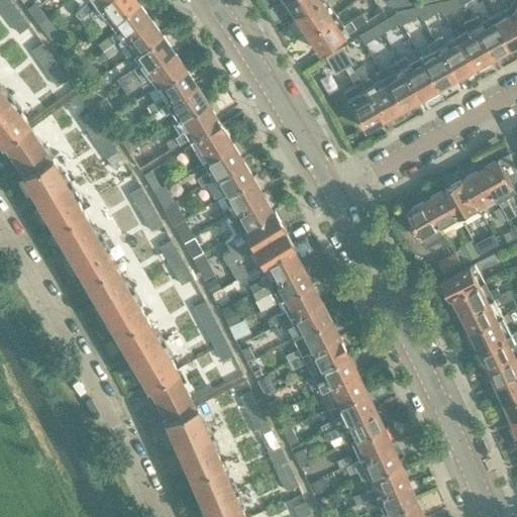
[(5,0),(0,4),(0,9),(2,13),(13,5),(8,0),(5,0)]
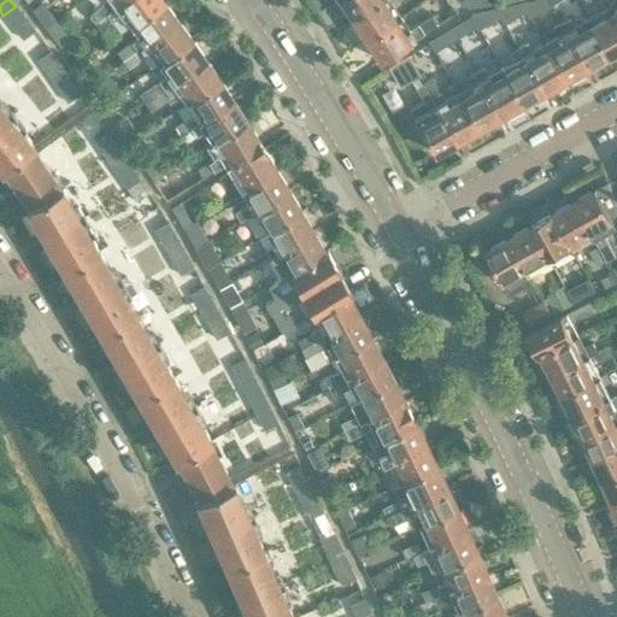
[(56,18),(41,0),(31,7),(60,46),(71,39),(56,18)]
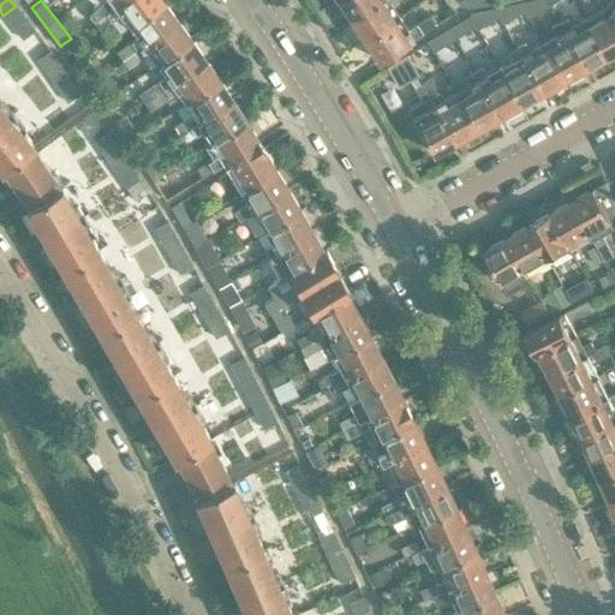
[(105,13),(113,7),(123,0),(103,0),(89,16),(94,22),(105,13)]
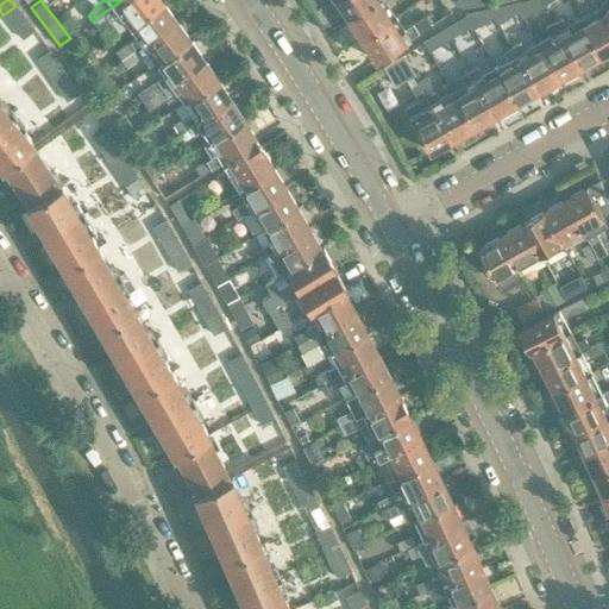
[(121,0),(112,7),(104,13),(110,20),(118,14),(126,26),(161,2),(157,0),(121,0)]
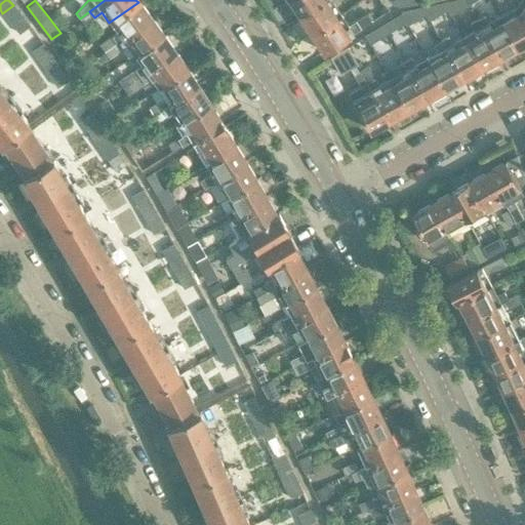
[(287,0),(298,16),(323,0),(287,0)]
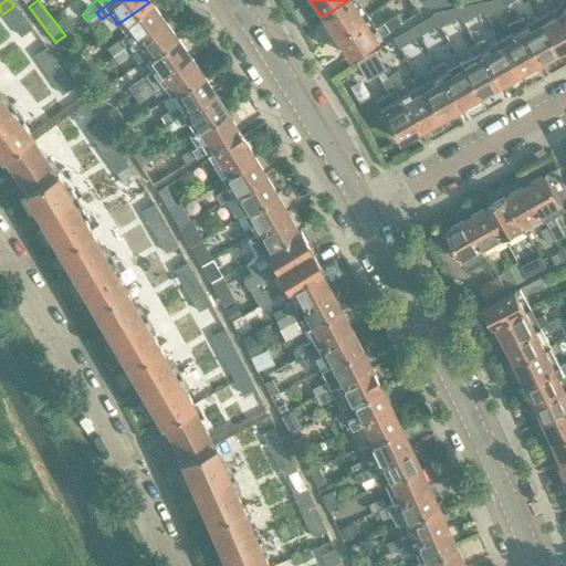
[(348,0),(322,18),(335,37),(366,16),(355,0),(348,0)]
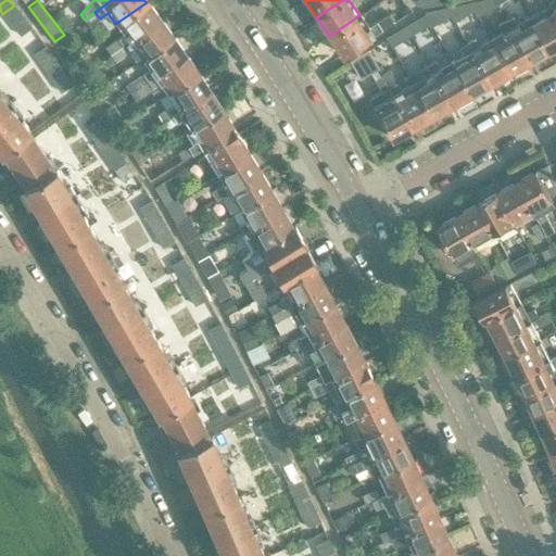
[(496,4),(493,0),(480,0),(469,2),(474,9),(477,15),(496,4)]
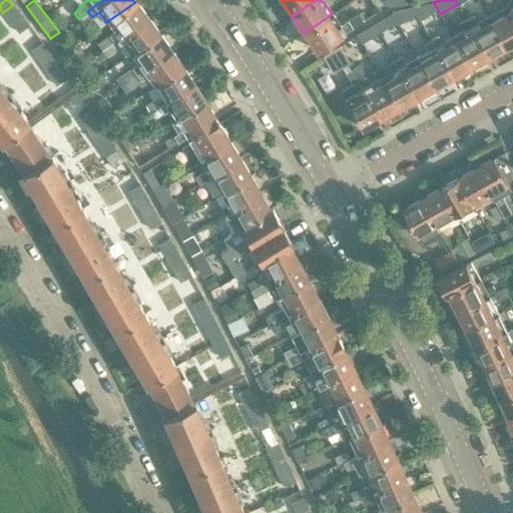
[(512,0),(497,0),(503,6),(512,16),(512,0)]
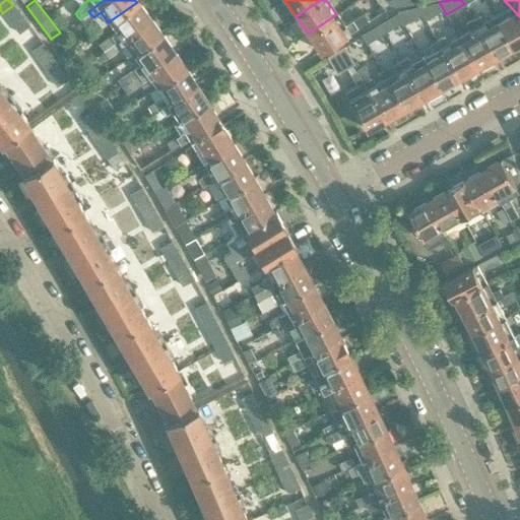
[(110,35),(98,44),(103,50),(120,38),(148,18),(137,2),(108,22),(116,33),(111,36),(110,35)]
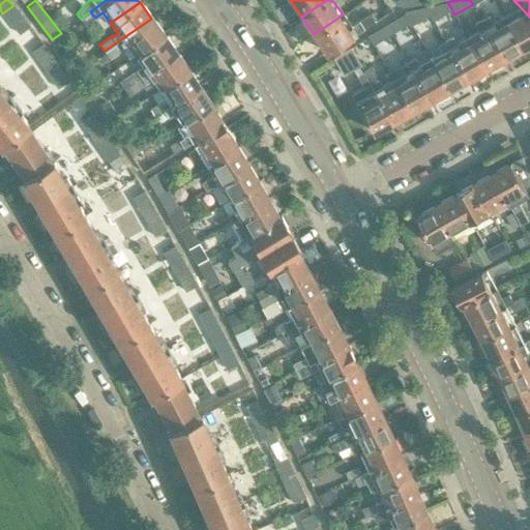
[(451,8),(447,2),(427,6),(430,13),(433,20),(451,8)]
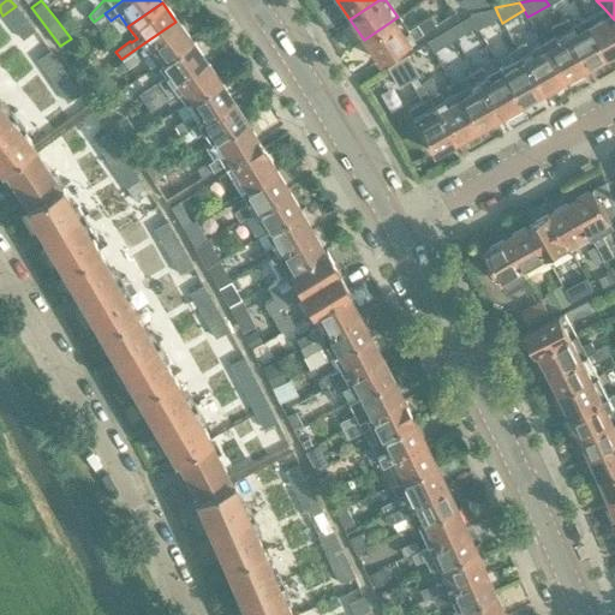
[(550,9),(583,67),(604,55),(584,19),(571,27),(559,4),(550,9)]
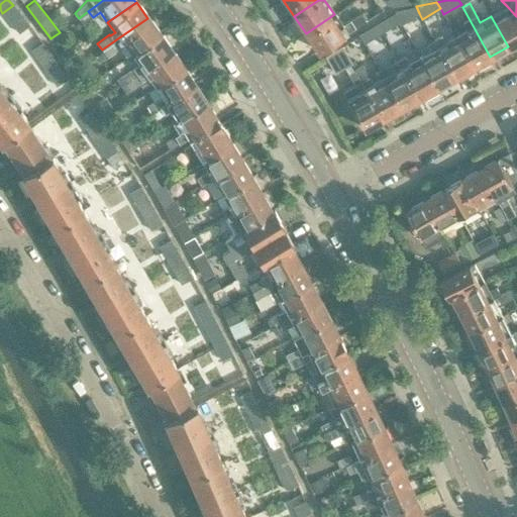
[(2,13),(7,19),(18,11),(13,5),(2,13)]
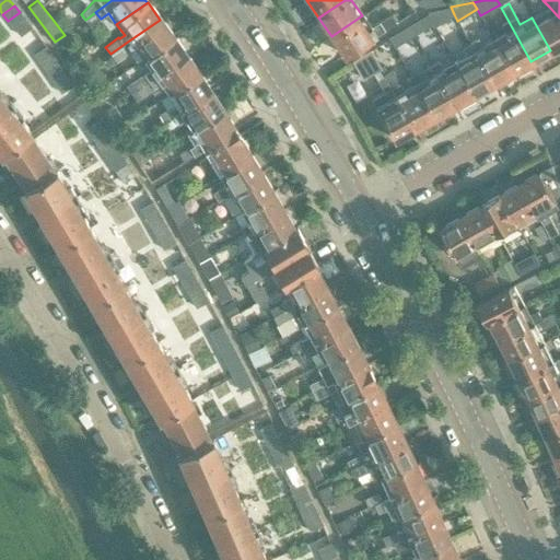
[(454,14),(451,7),(434,10),(428,14),(432,23),(434,25),(454,14)]
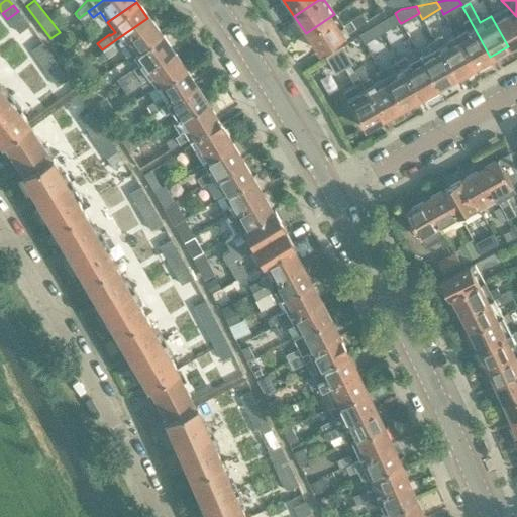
[(491,16),(508,46),(516,40),(516,16),(507,6),(491,16)]
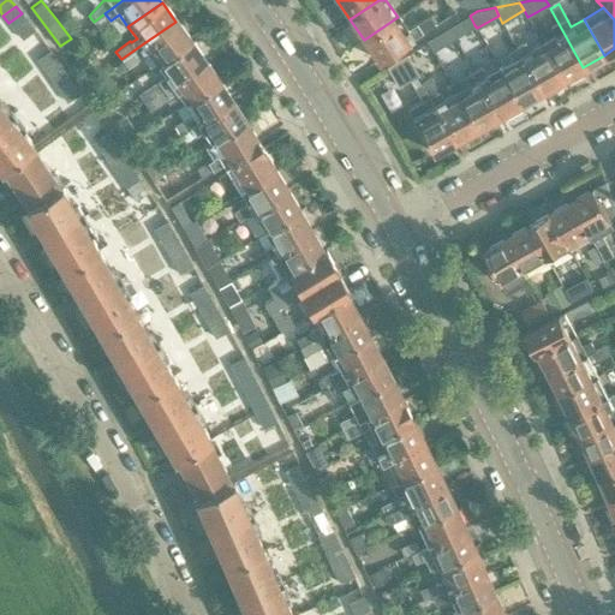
[(542,43),(561,79),(583,67),(550,9),(542,13),(550,28),(549,28),(554,36),(542,43)]
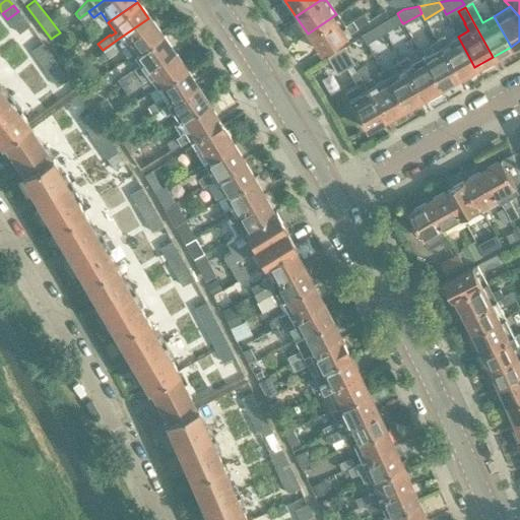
[(12,25),(22,17),(18,11),(7,19),(12,25)]
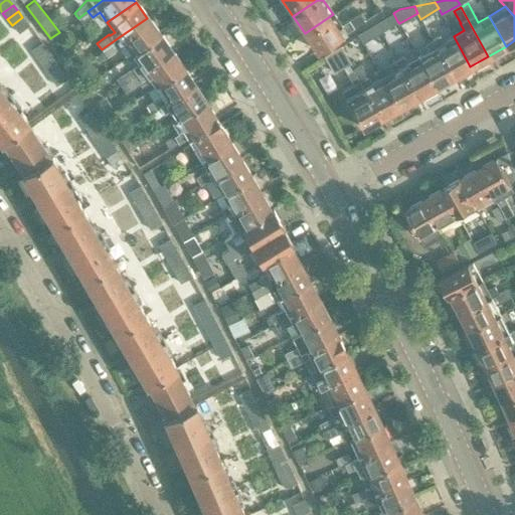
[(397,21),(393,13),(375,23),(380,31),(397,21)]
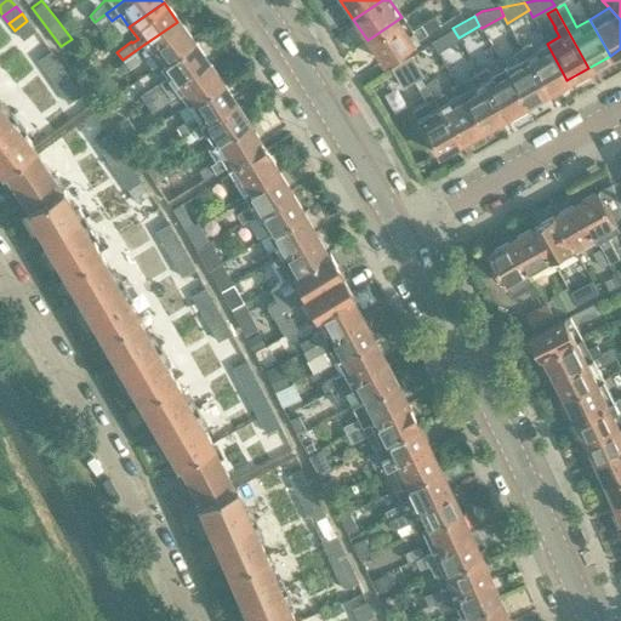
[(402,17),(368,40),(382,62),(438,26),(433,17),(411,30),(402,17)]
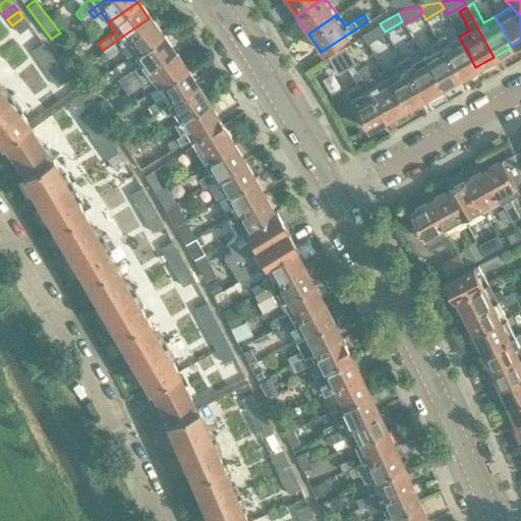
[(12,25),(18,34),(29,25),(22,17),(12,25)]
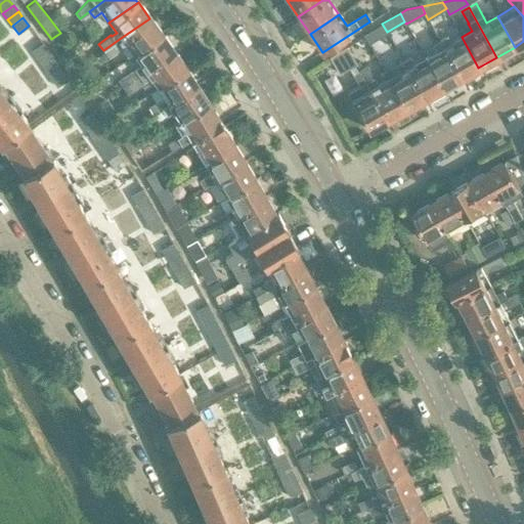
[(149,18),(121,38),(103,50),(110,58),(122,49),(121,48),(126,45),(133,54),(162,35),(149,18)]
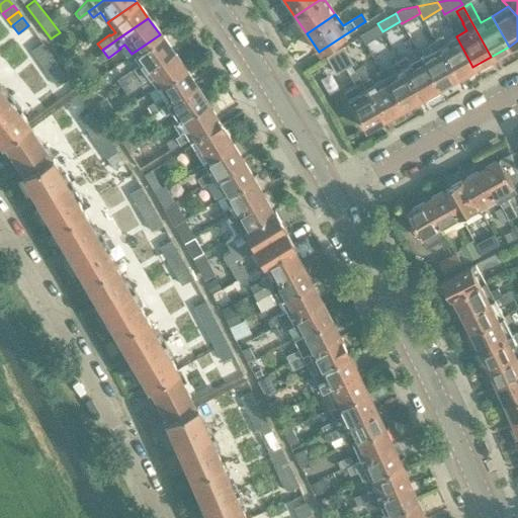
[(377,23),(360,34),(365,42),(382,31),(377,23)]
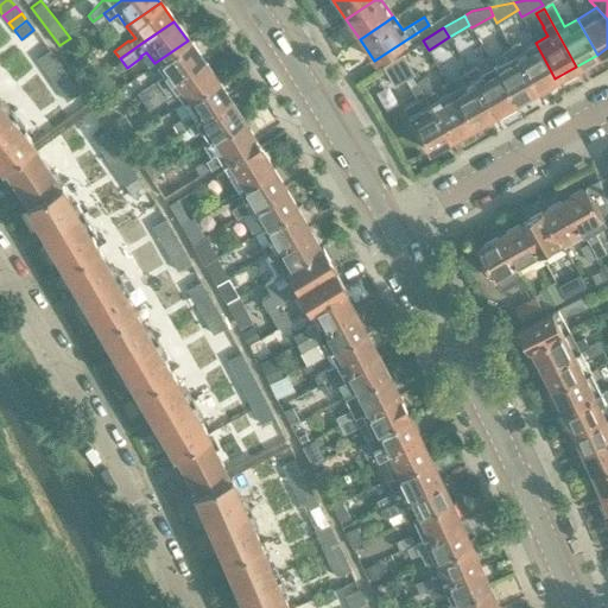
[(536,43),(521,50),(510,29),(501,33),(514,55),(534,90),(555,78),(536,43)]
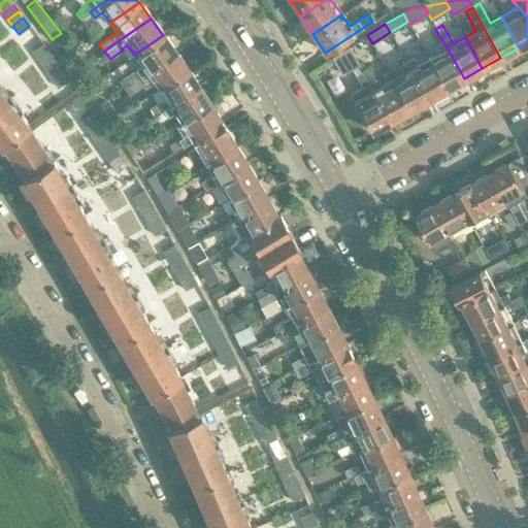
[(464,78),(447,47),(435,29),(429,32),(439,52),(428,58),(446,89),(464,78)]
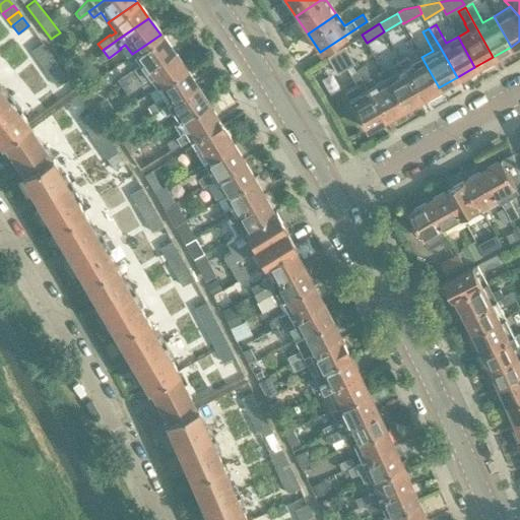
[(160,35),(132,54),(139,65),(116,79),(121,86),(173,51),(160,35)]
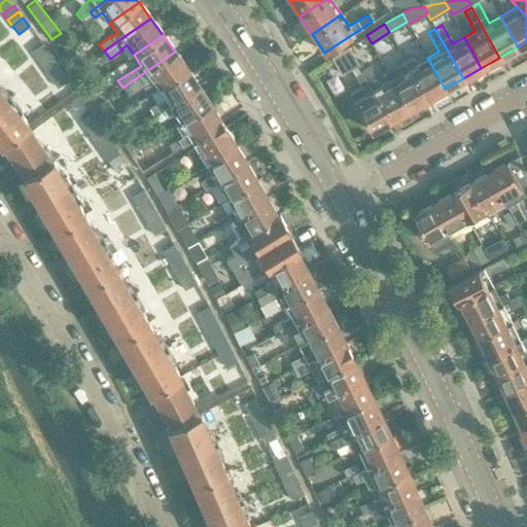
[(32,50),(36,58),(46,49),(42,43),(32,50)]
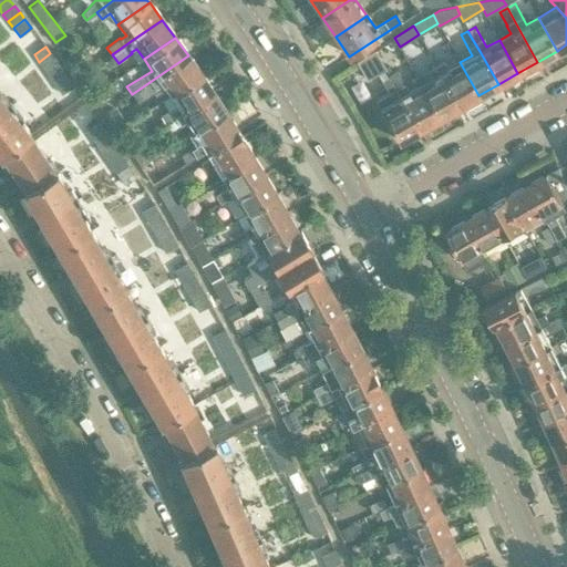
[(429,53),(459,106),(478,95),(460,62),(447,69),(436,49),(429,53)]
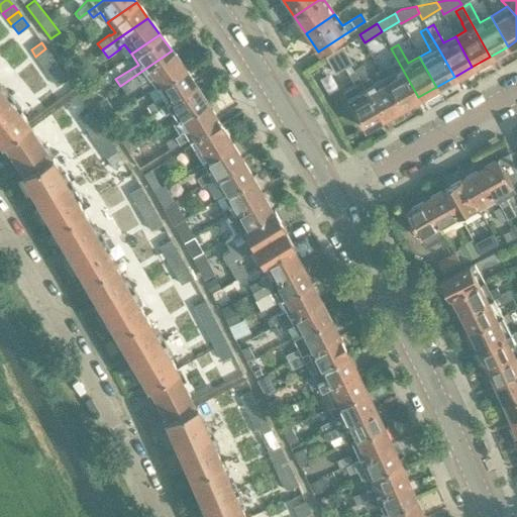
[(341,46),(325,57),(335,73),(351,63),(350,61),(341,46)]
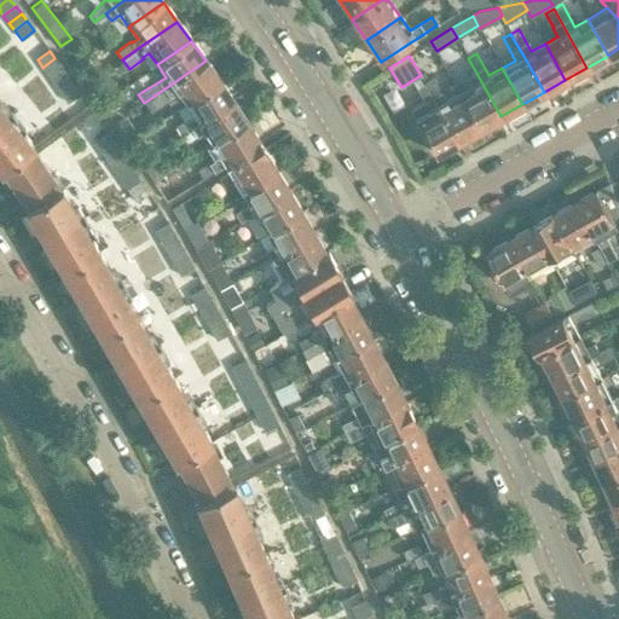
[(42,68),(47,75),(61,65),(55,58),(42,68)]
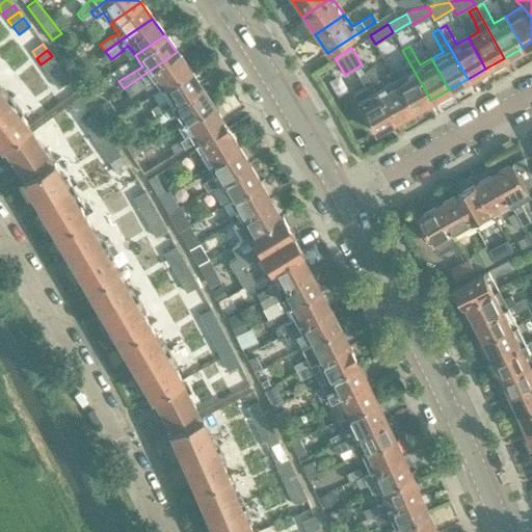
[(395,79),(413,110),(430,100),(402,50),(395,53),(402,65),(400,68),(404,74),(395,79)]
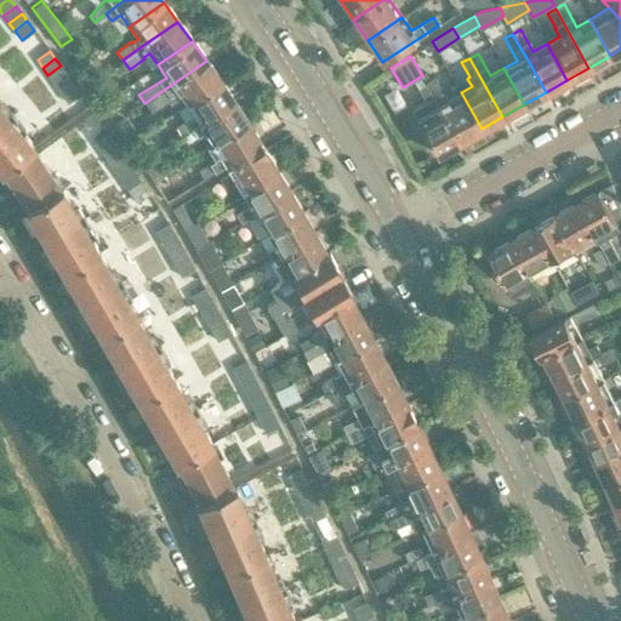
[(206,61),(144,103),(151,112),(172,98),(171,97),(177,92),(186,104),(220,80),(206,61)]
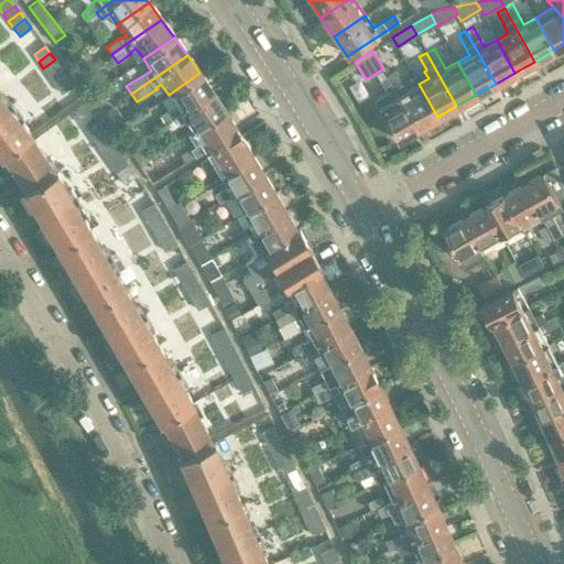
[(43,68),(47,74),(60,66),(55,60),(43,68)]
